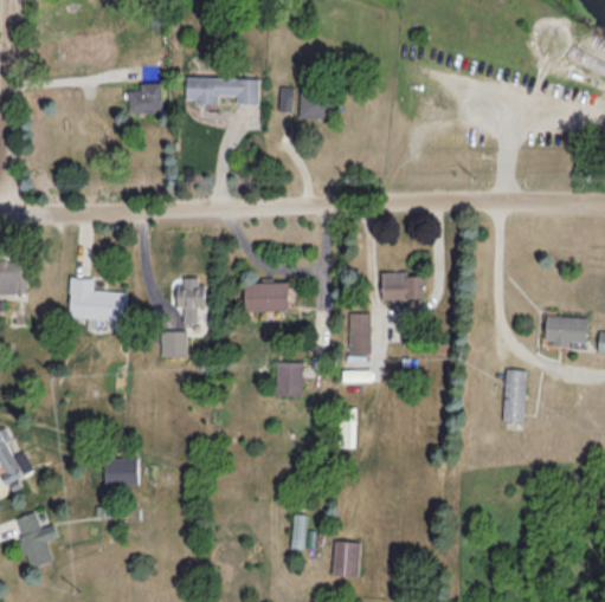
[(261,105),(261,79),(188,78),(187,104),(219,104),(219,96),(238,97),(238,104),(261,105)]
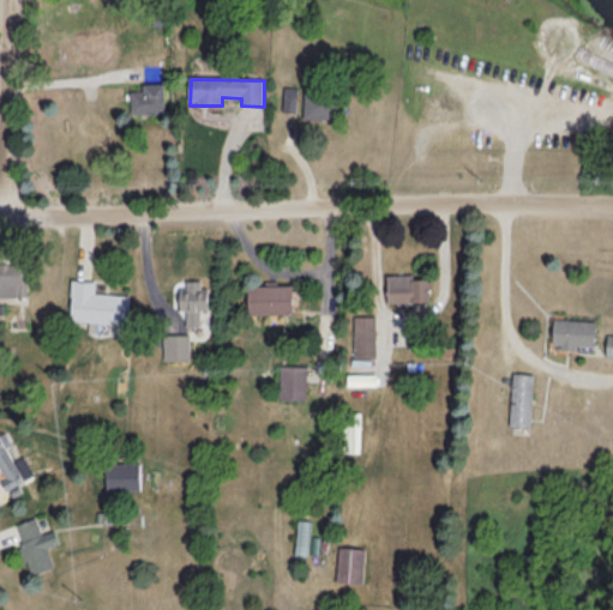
[(166,85),(143,86),(143,94),(131,94),(132,116),(167,115),(166,85)]
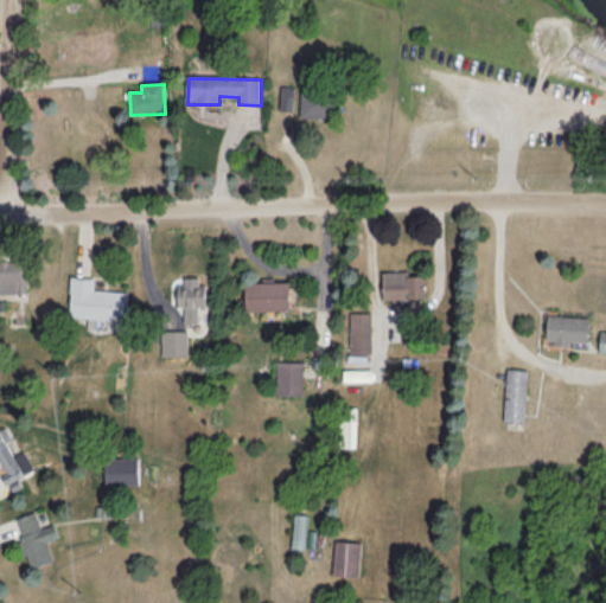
[(294,114),(295,90),(282,89),(280,113),(294,114)]
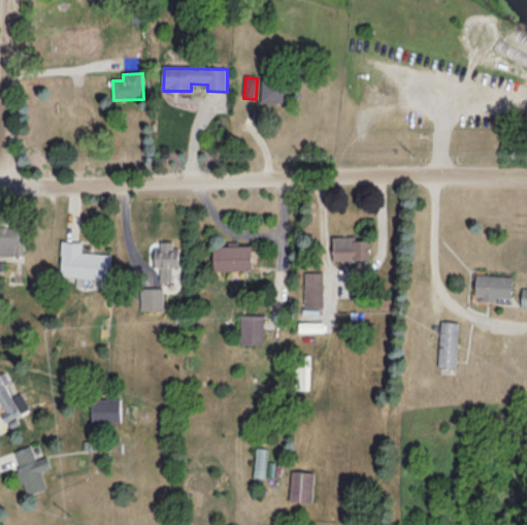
[(262,83),(262,104),(289,105),(290,84),(262,83)]
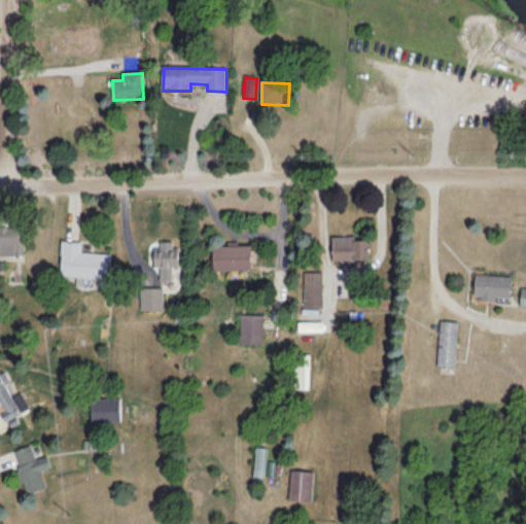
[(0,256),(24,256),(23,229),(0,228),(0,256)]
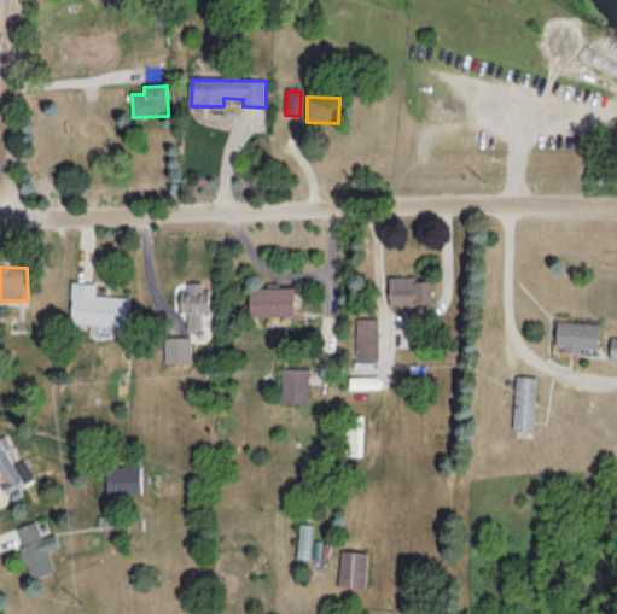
[(409,307),(434,305),(434,279),(390,280),(391,310),(409,309),(409,307)]
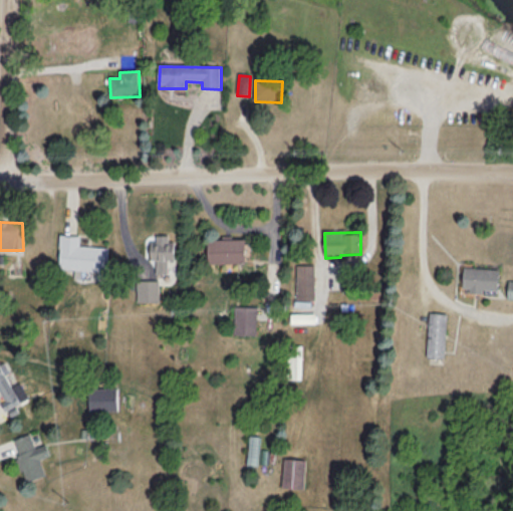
[(108,248),(80,248),(80,237),(60,236),(59,271),(107,272),(108,248)]
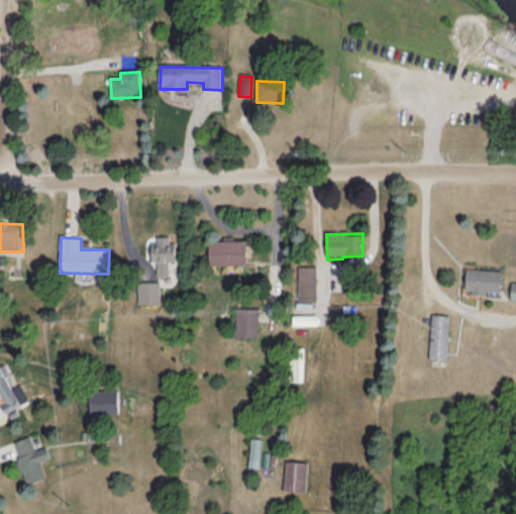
[(160,306),(160,277),(170,277),(170,264),(176,264),(176,245),(171,245),(171,237),(153,237),(153,264),(158,264),(158,277),(139,277),(139,306),(160,306)]
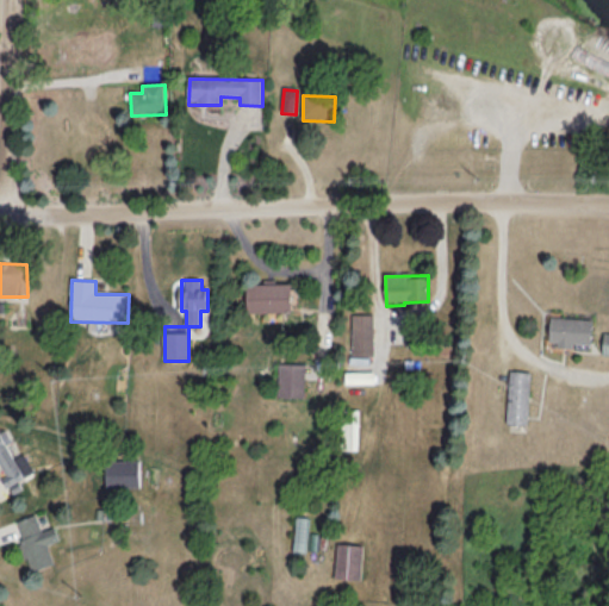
[(248,314),(292,314),(292,285),(248,285),(248,314)]
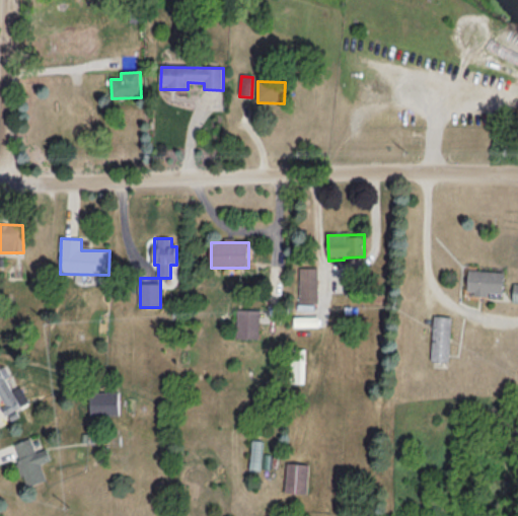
[(319,304),(317,269),(299,269),(300,305),(319,304)]
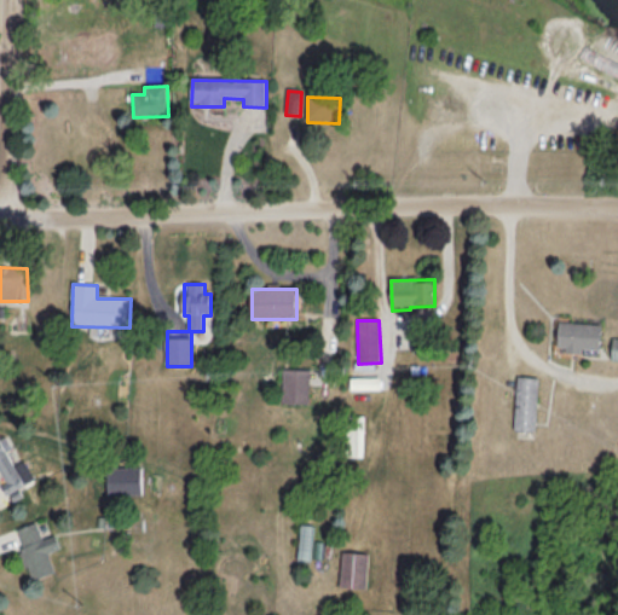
[(600,352),(601,325),(558,324),(558,353),(582,354),(582,350),(600,352)]
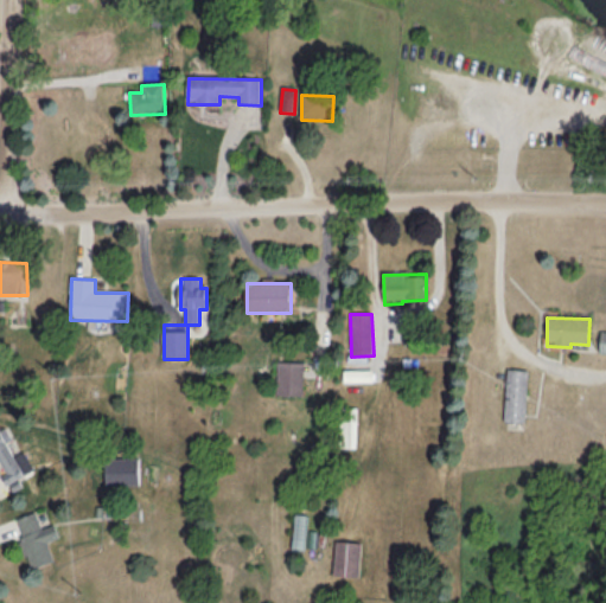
[(278,397),(304,397),(304,364),(278,364),(278,397)]
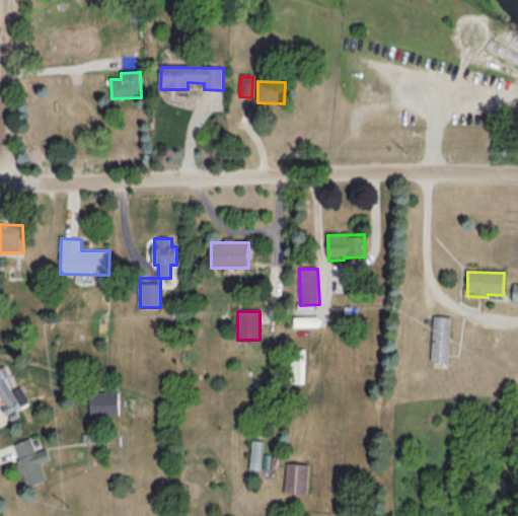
[(450,317),(433,317),(432,362),(449,363),(450,317)]
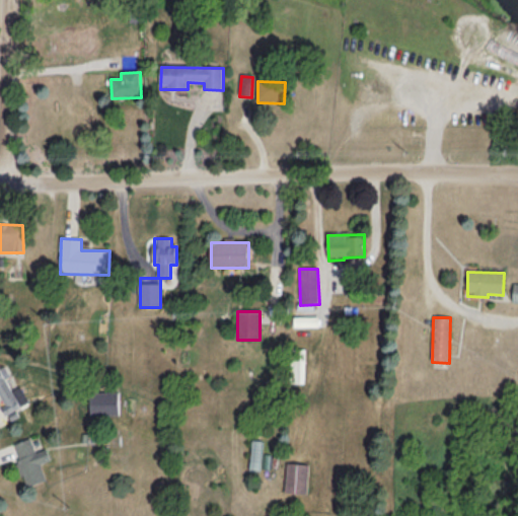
[(0,394),(6,407),(1,409),(5,417),(29,404),(21,387),(12,392),(6,379),(10,377),(5,367),(0,369),(0,394)]
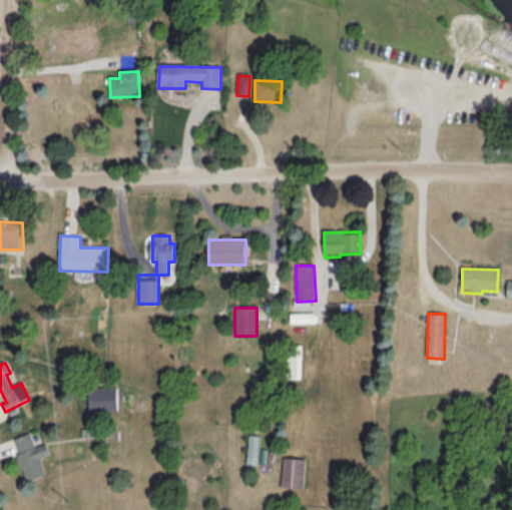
[(90,411),(118,412),(118,389),(90,389),(90,411)]
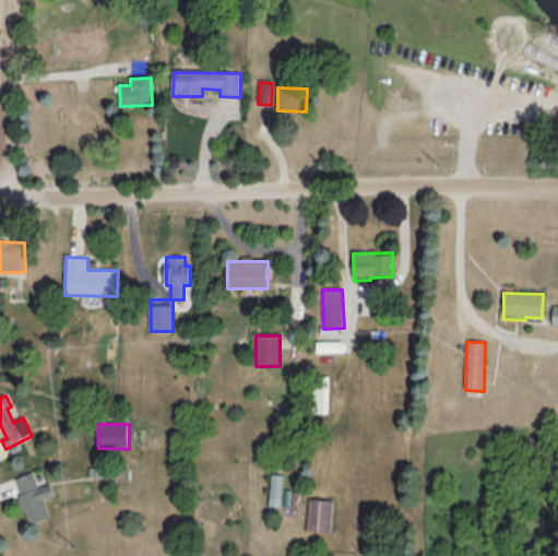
[(45,500),(55,498),(51,485),(38,489),(34,474),(15,478),(27,525),(49,520),(45,500)]
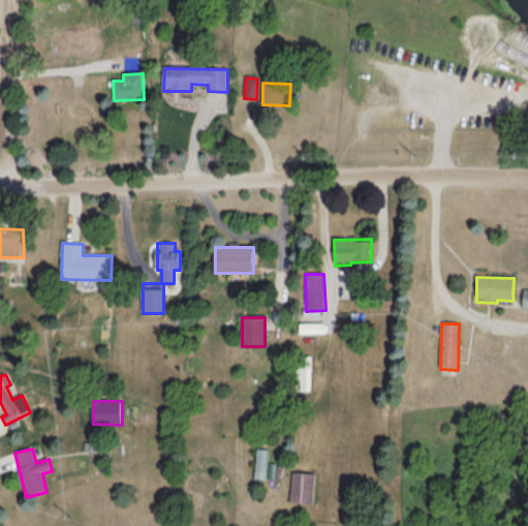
[(290,504),(314,505),(315,474),(291,473),(290,504)]
